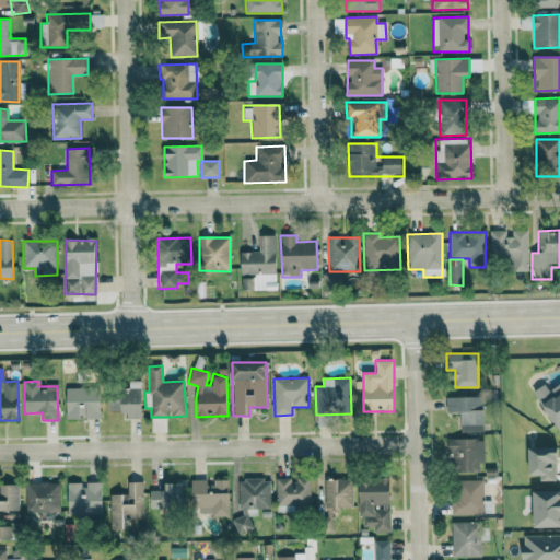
[(127,419),(142,419),(141,381),(129,381),(129,389),(108,391),(108,411),(127,411),(127,419)]
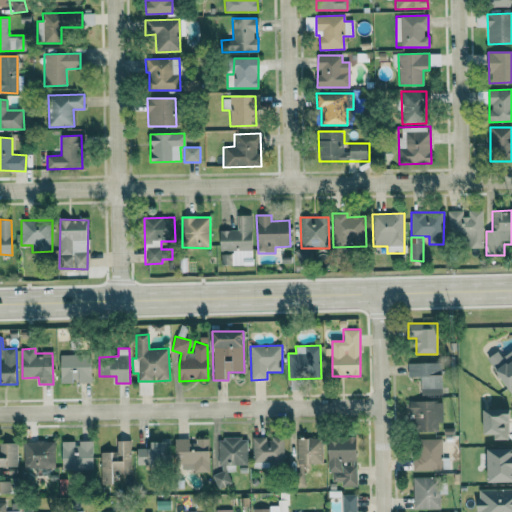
[(489,357),(511,397),(511,351),(502,357),(498,352),(489,357)]
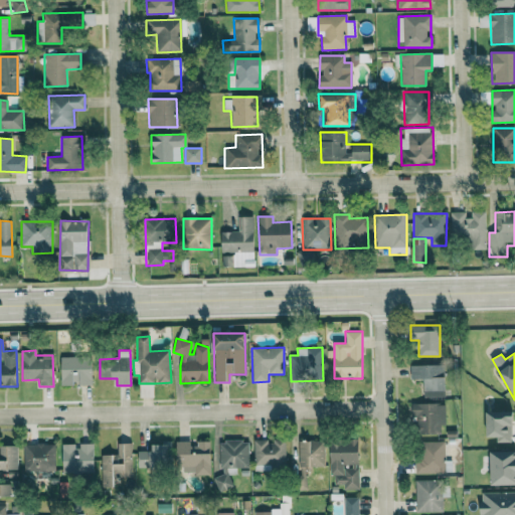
[(60,357),(61,386),(73,385),(73,384),(92,384),(91,356),(60,357)]
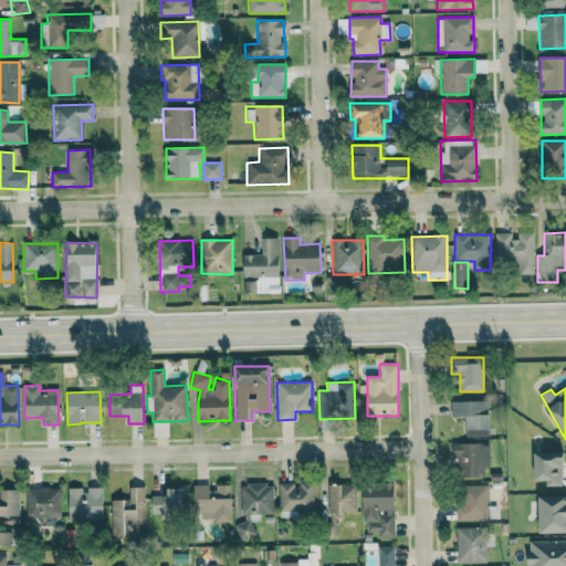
[(465,438),(489,437),(488,401),(451,401),(451,417),(465,417),(465,438)]
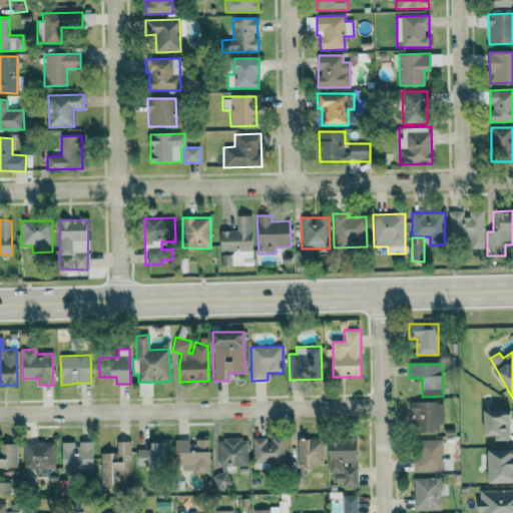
[(410,403),(411,433),(443,432),(442,402),(410,403)]
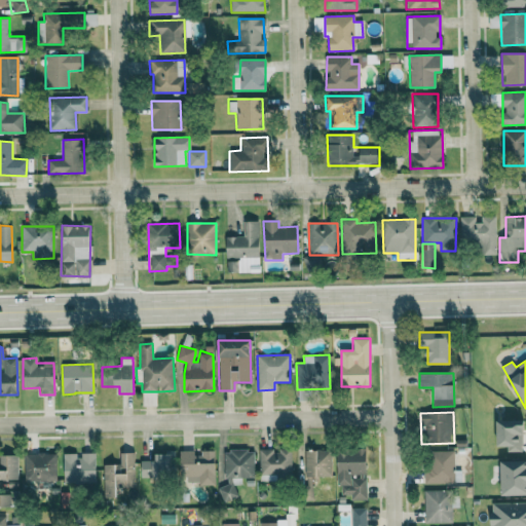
[(524,452),(523,420),(496,421),(497,447),(506,446),(506,452),(524,452)]
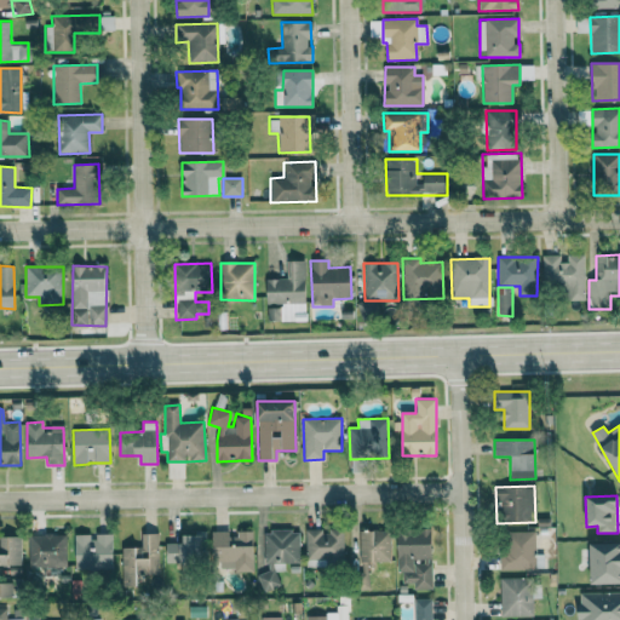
[(306,561),(344,560),(343,530),(322,532),(322,529),(305,530),(306,561)]
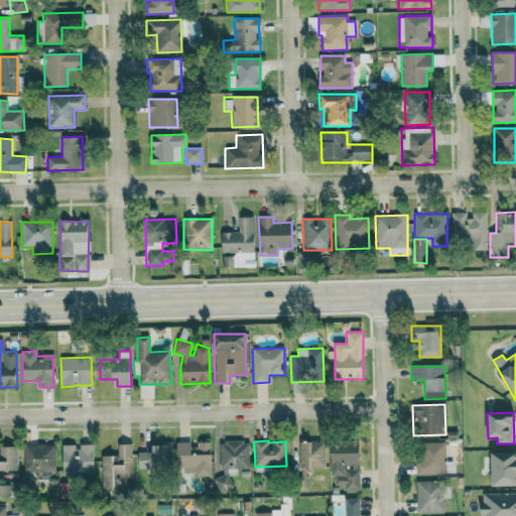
[(360,470),(344,470),(344,464),(359,465),(360,441),(331,440),(331,477),(335,477),(335,486),(344,486),(344,490),(360,491),(360,470)]
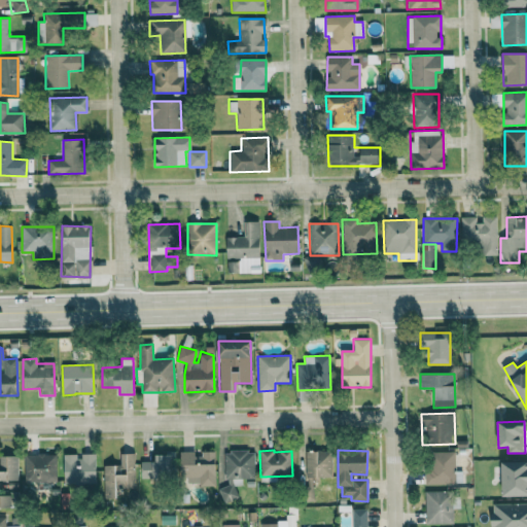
[(223,451),(224,480),(254,479),(254,451),(223,451)]
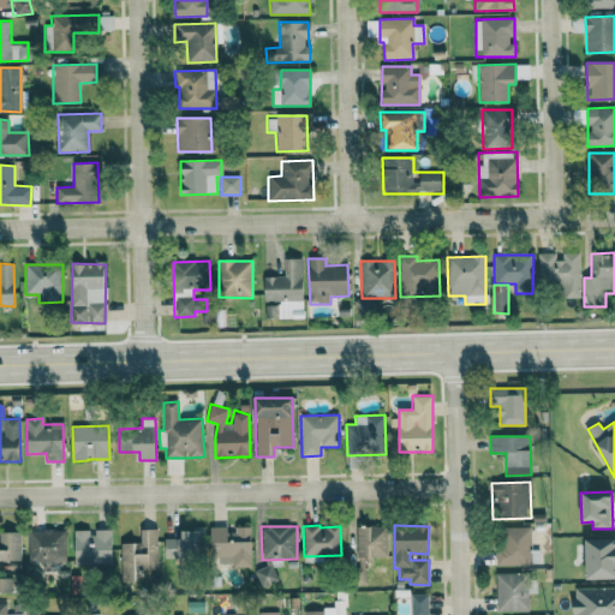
[(388,557),(387,526),(356,527),(357,583),(365,583),(364,559),(388,557)]
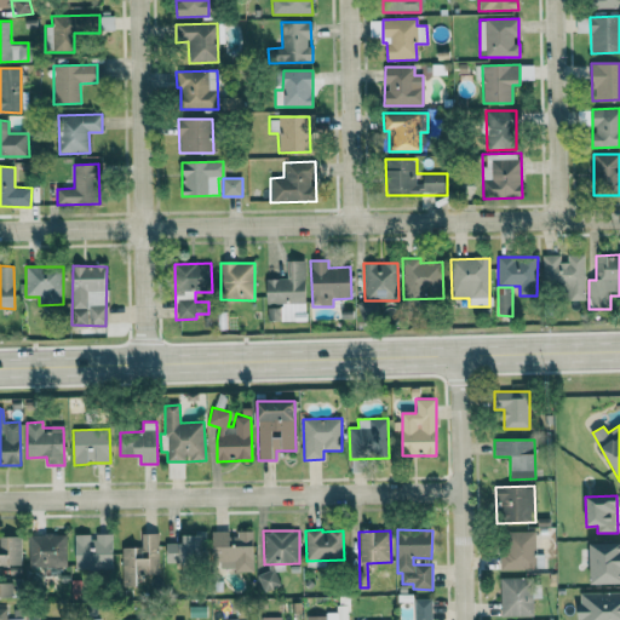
[(253,570),(253,532),(236,532),(236,533),(212,534),(213,563),(222,563),(222,572),(253,570)]
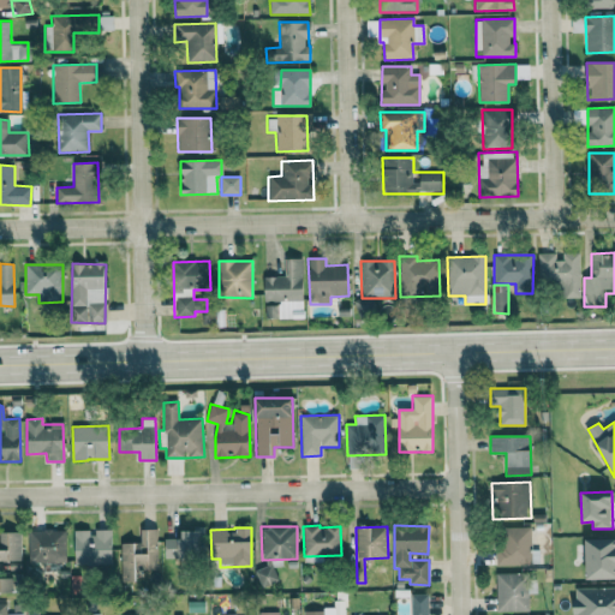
[(531,527),(495,527),(496,566),(539,565),(539,550),(531,550),(531,527)]
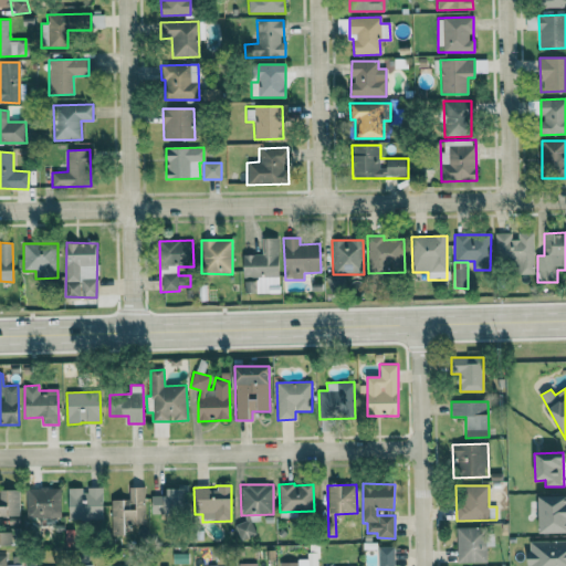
[(25,488),(25,519),(61,519),(61,488),(25,488)]
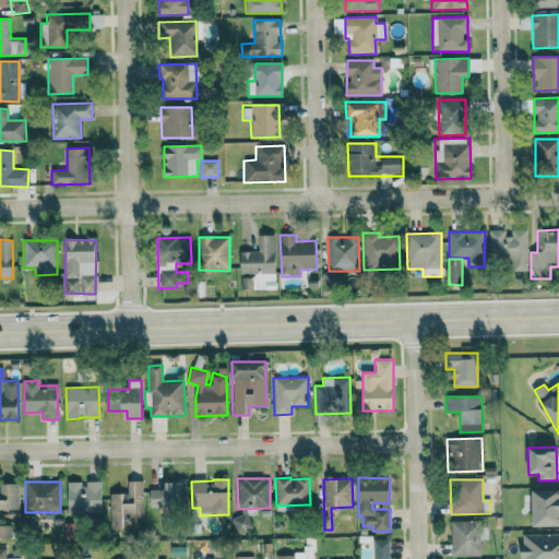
[(67,482),(68,513),(102,513),(102,482),(84,482),(67,482)]
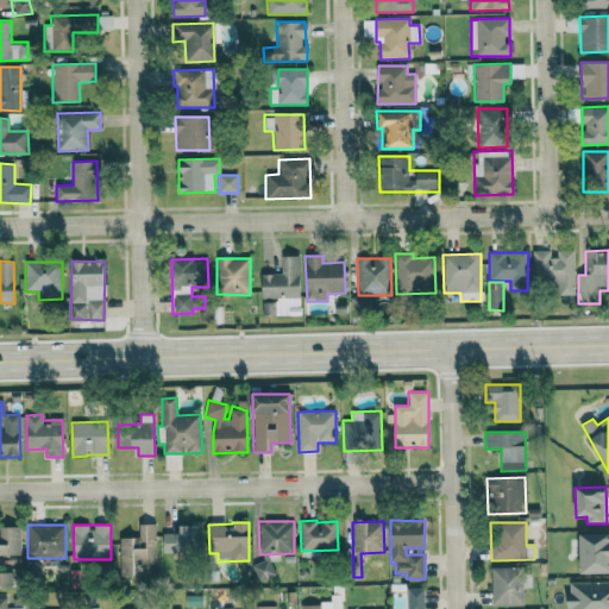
[(119,539),(120,571),(133,571),(133,565),(156,565),(155,525),(138,525),(139,538),(119,539)]
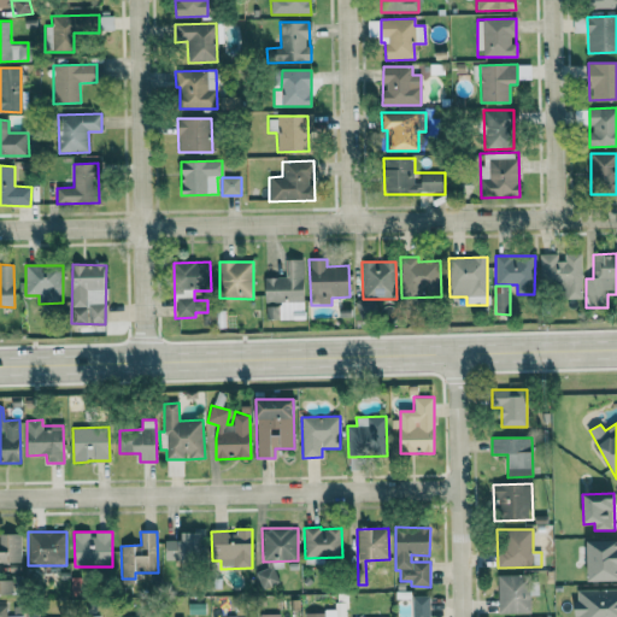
[(165,541),(165,562),(206,560),(205,532),(182,533),(182,540),(165,541)]
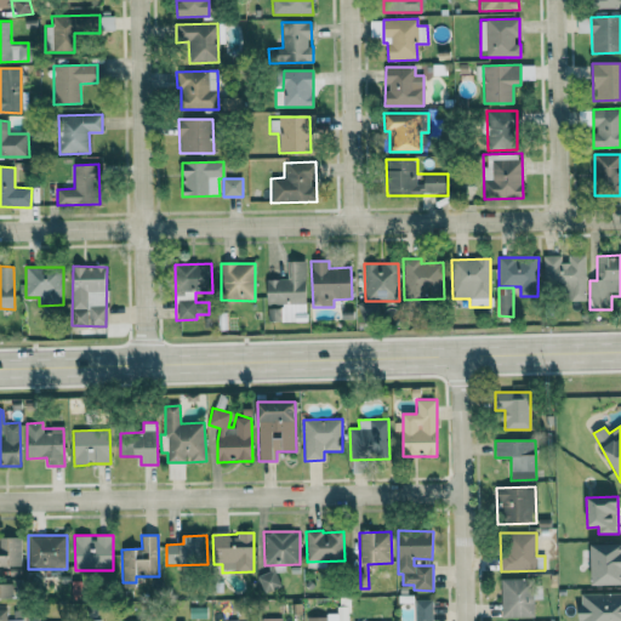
[(0,565),(22,567),(22,537),(0,537),(0,565)]
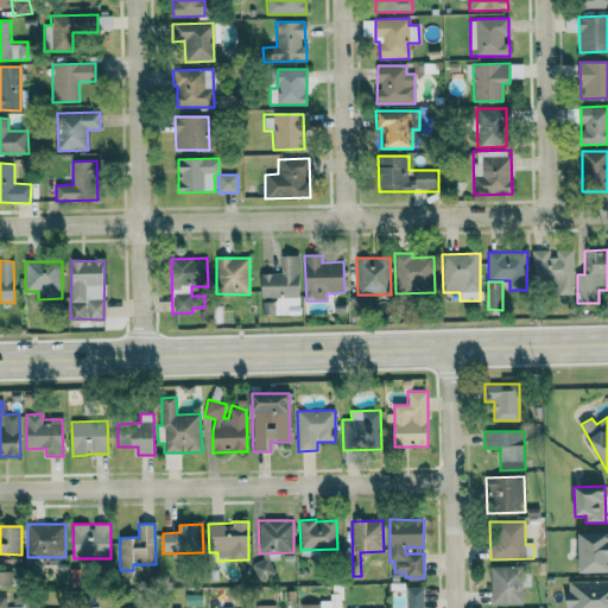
[(607,572),(607,532),(580,533),(580,572),(607,572)]
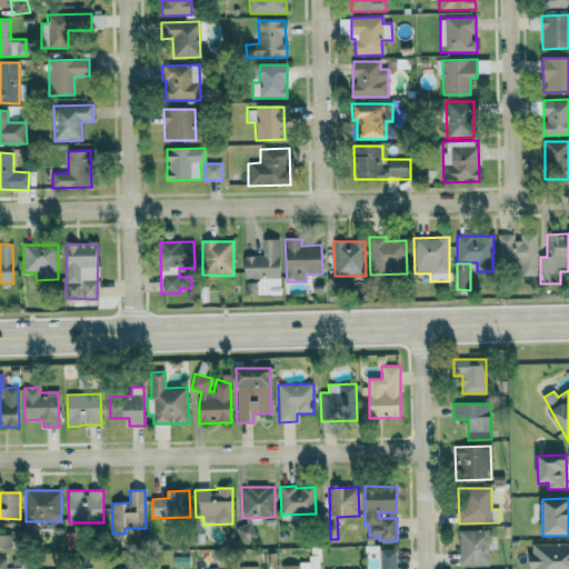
[(236,528),(241,543),(256,539),(250,522),(236,528)]
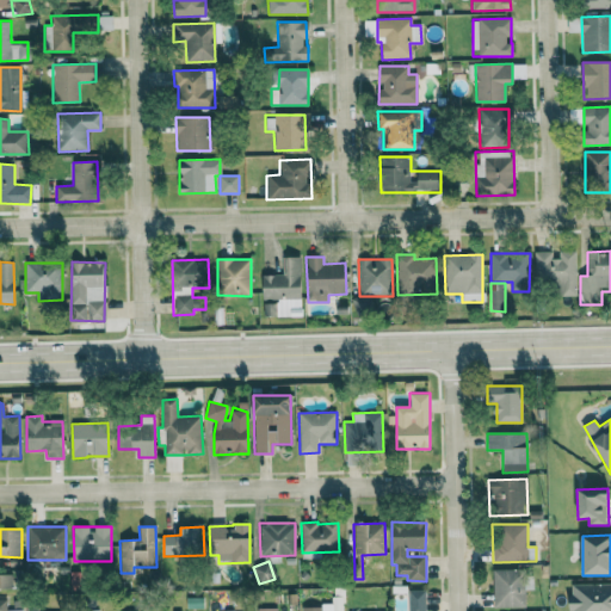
[(493,608),(525,606),(524,569),(493,569),(493,608)]
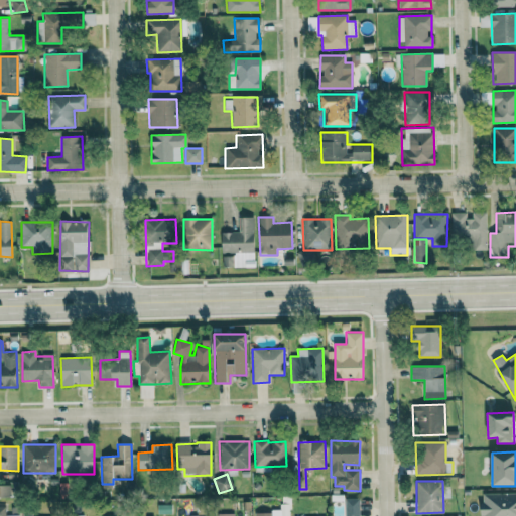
[(481,515),(515,515),(515,492),(482,493),(481,515)]
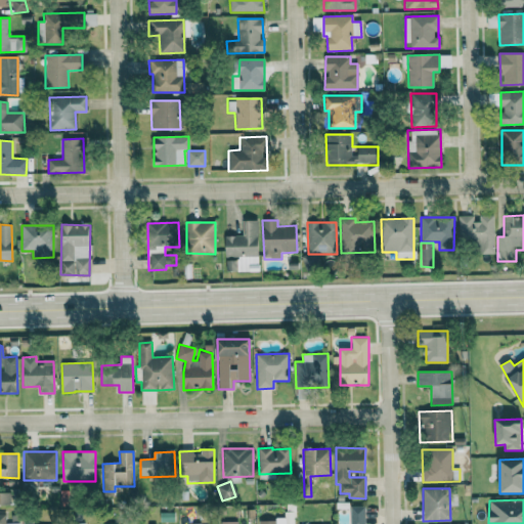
[(364,523),(364,506),(350,507),(350,523),(364,523)]
